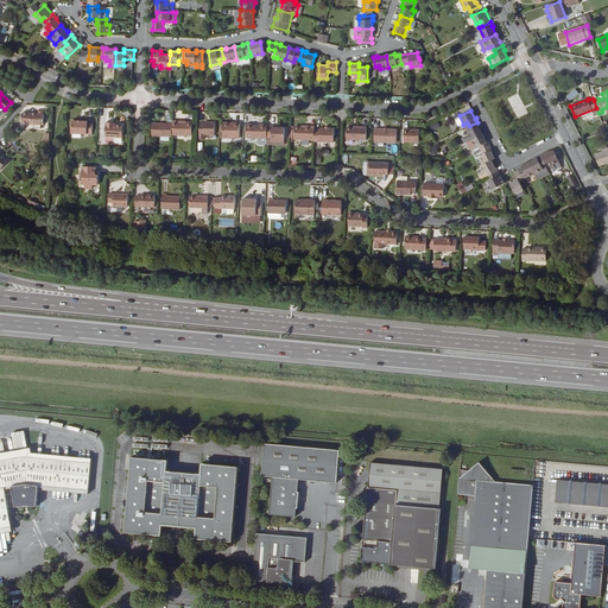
[(44,125),(44,114),(37,113),(31,113),(23,113),(23,122),(31,122),(31,124),(33,125),(44,125)]
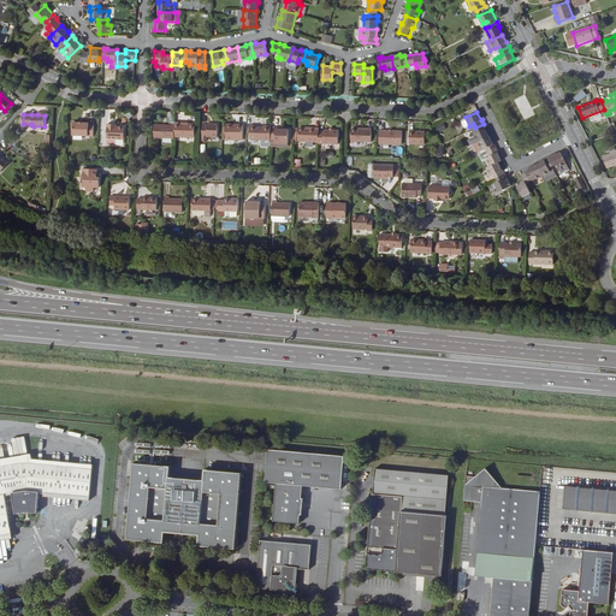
[(184,123),(175,123),(175,124),(175,137),(195,138),(195,125),(190,125),(184,125),(184,123)]
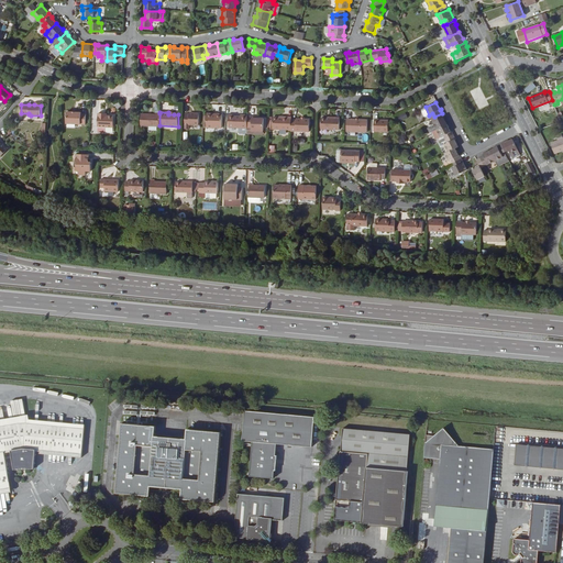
[(399,121),(407,118),(405,112),(397,117),(399,121)]
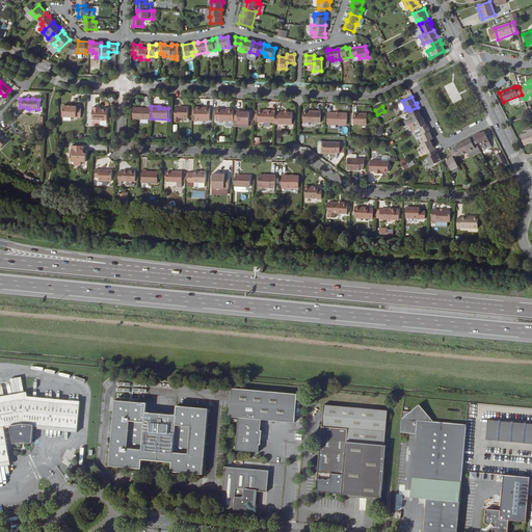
[(72,107),(69,107),(62,107),(62,117),(80,118),(81,109),(76,109),(77,107),(72,107)]
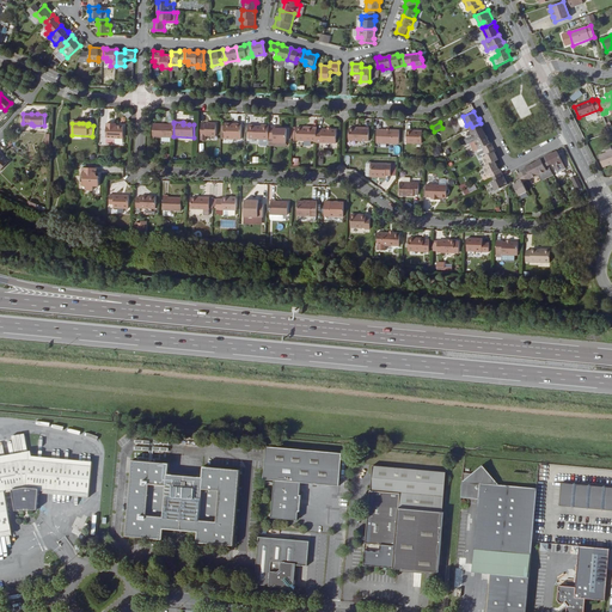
[(111,127),(111,123),(106,123),(105,139),(115,139),(123,139),(124,139),(124,127),(116,127),(111,127)]
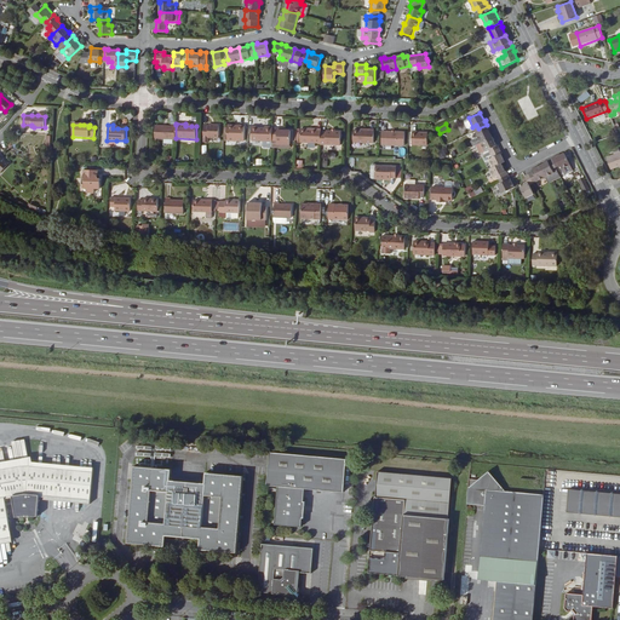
[(155,138),(176,139),(176,138),(176,125),(171,125),(171,126),(156,126),(155,138)]
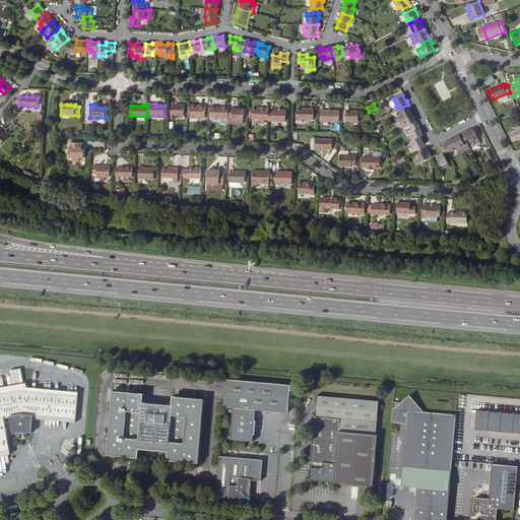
[(171,106),(171,119),(175,119),(175,116),(183,116),(184,106),(175,105),(175,106),(171,106)]
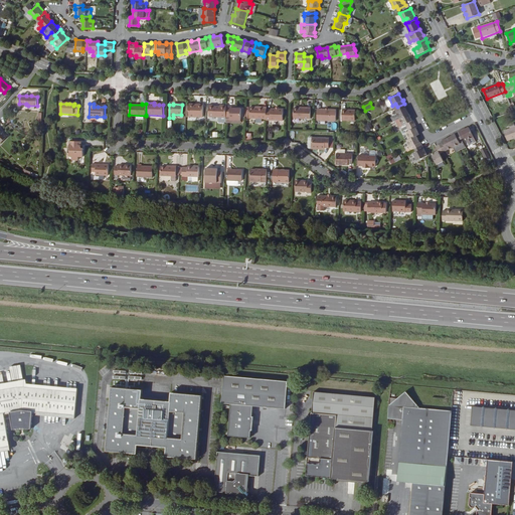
[(399,119),(409,114),(405,108),(406,107),(404,104),(397,107),(399,111),(396,112),(399,119)]
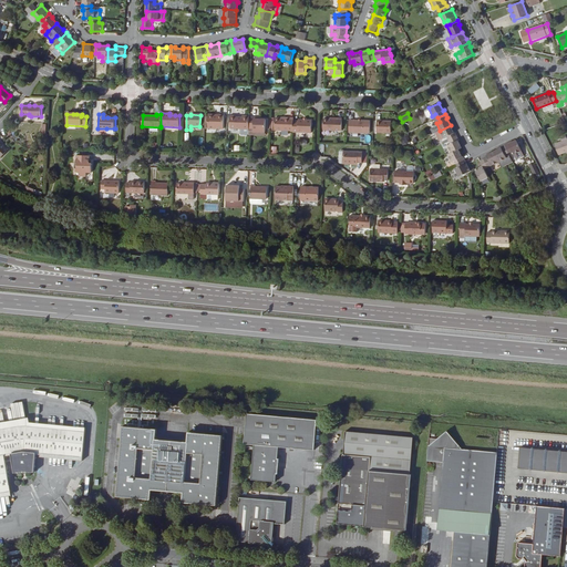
[(218,116),(208,116),(208,129),(224,130),(224,115),(218,115),(218,116)]
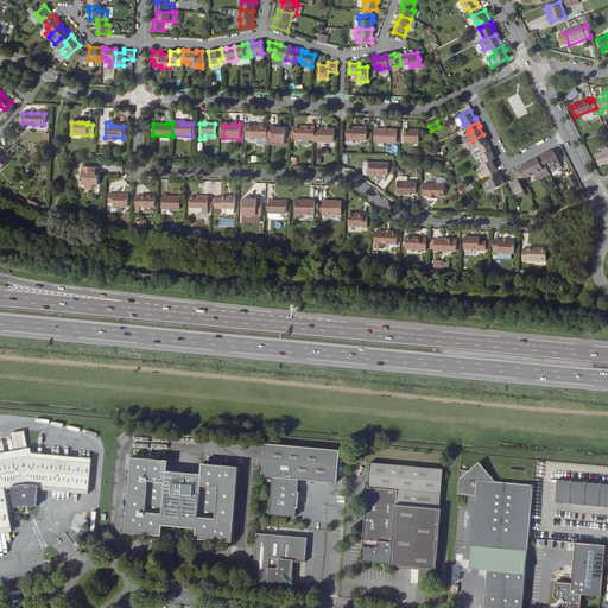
[(247,138),(267,139),(267,138),(267,126),(260,126),(253,126),(253,124),(248,124),(247,138)]
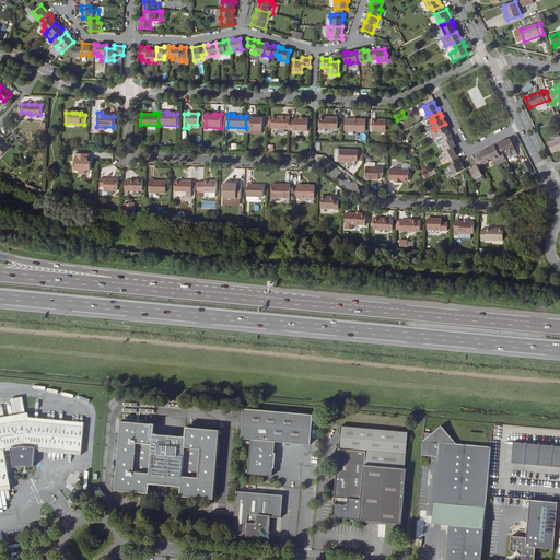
[(246,128),(245,133),(251,133),(251,130),(263,130),(263,118),(257,118),(251,118),(252,117),(246,116),(246,127),(246,128)]
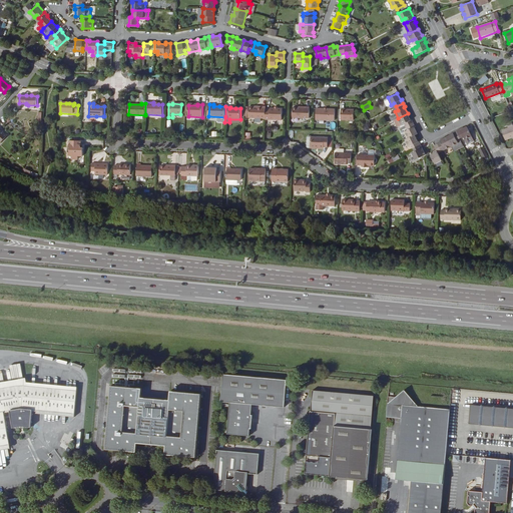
[(266,119),(266,109),(266,107),(259,106),(259,107),(254,107),(248,107),(248,118),(266,119)]
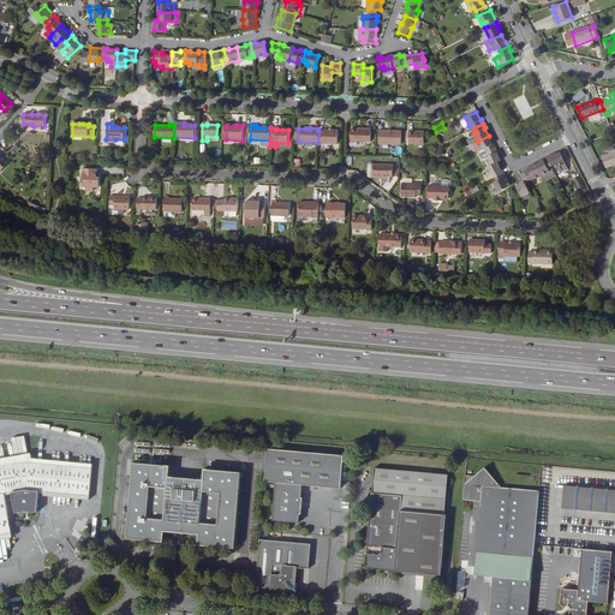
[(371,142),(371,130),(357,130),(351,129),(351,141),(371,142)]
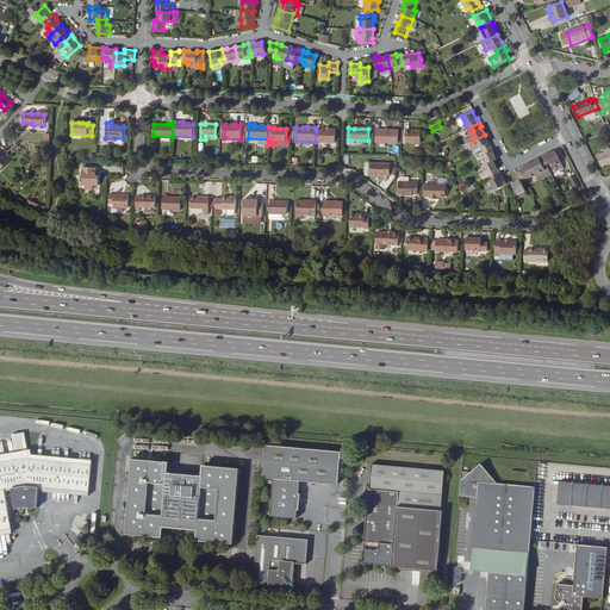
[(316,142),(335,143),(336,130),(321,129),(321,130),(316,130),(316,142)]
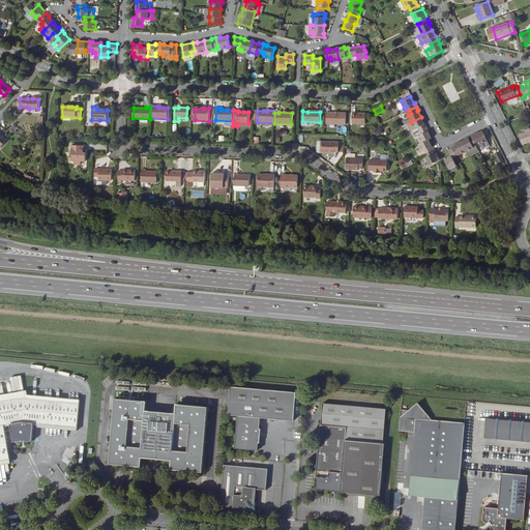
[(346,113),(327,112),(326,124),(346,125),(346,113)]
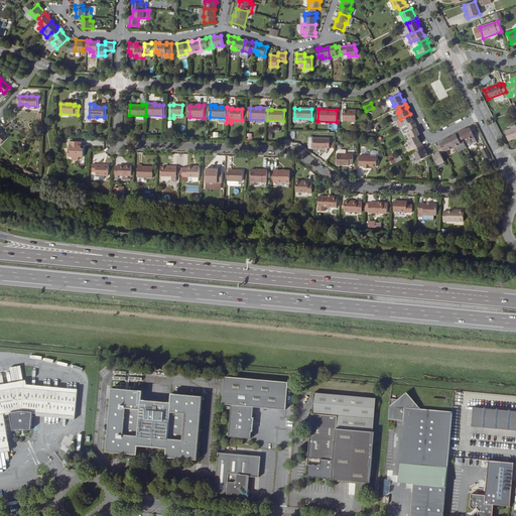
[(348,111),(344,110),(343,120),(356,121),(356,111),(348,111)]
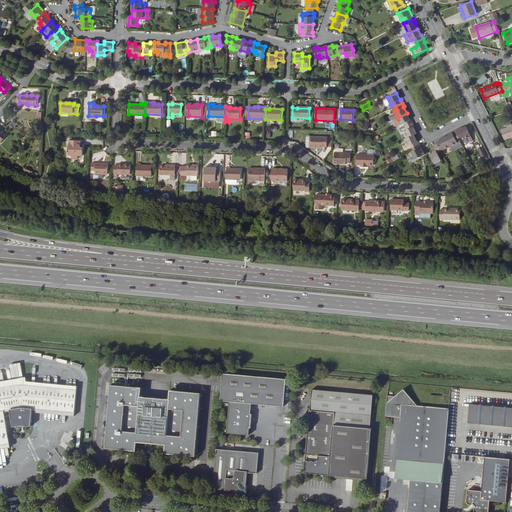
[(405,127),(413,123),(411,119),(410,120),(407,113),(397,118),(400,124),(400,125),(404,123),(405,127)]
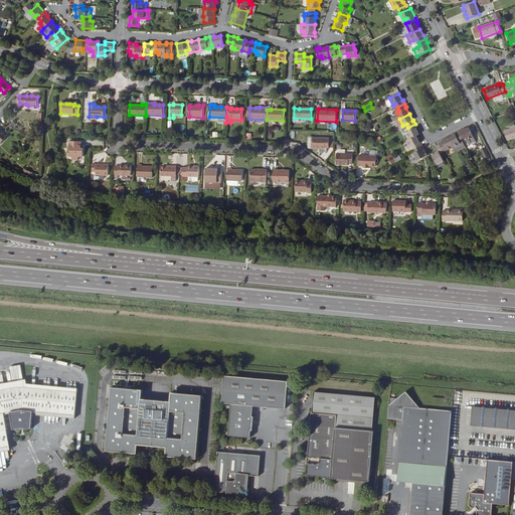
[(409,139),(416,136),(419,134),(415,128),(416,127),(415,124),(407,128),(409,131),(406,133),(409,139)]
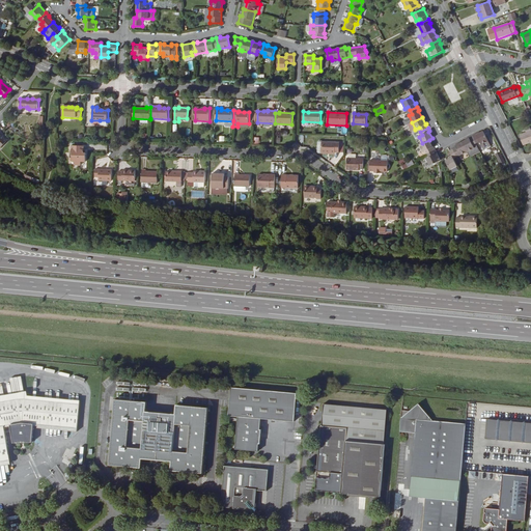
[(530,131),(520,136),(524,145),(530,143),(530,142),(530,131)]
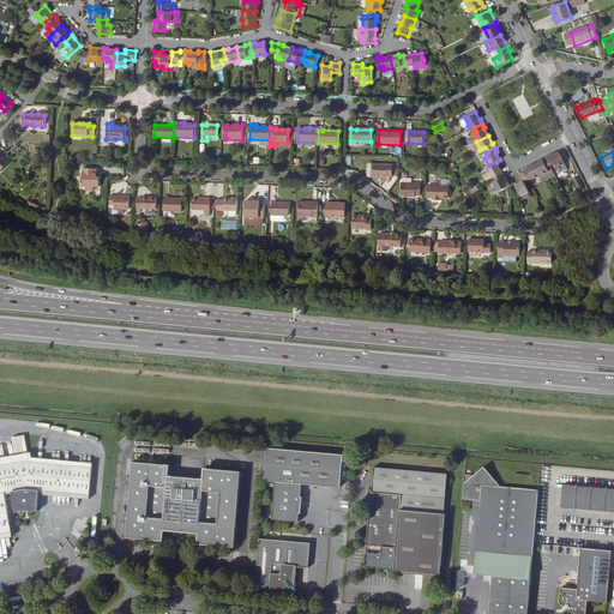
[(547,156),(551,166),(555,163),(559,172),(560,173),(567,168),(567,167),(559,152),(557,154),(552,156),(551,154),(547,156)]
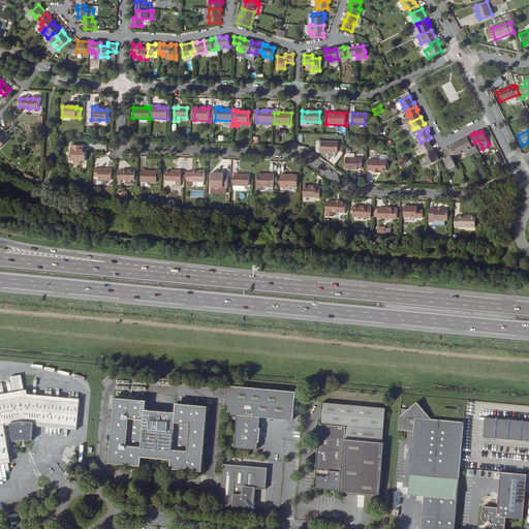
[(471,145),(474,143),(471,134),(467,136),(468,137),(461,142),(466,151),(473,148),(471,145)]
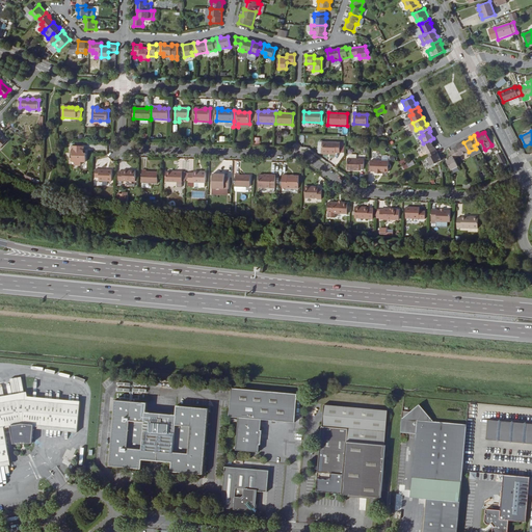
[(427,155),(436,150),(434,147),(433,148),(430,140),(423,143),(420,145),(424,153),(426,152),(427,155)]
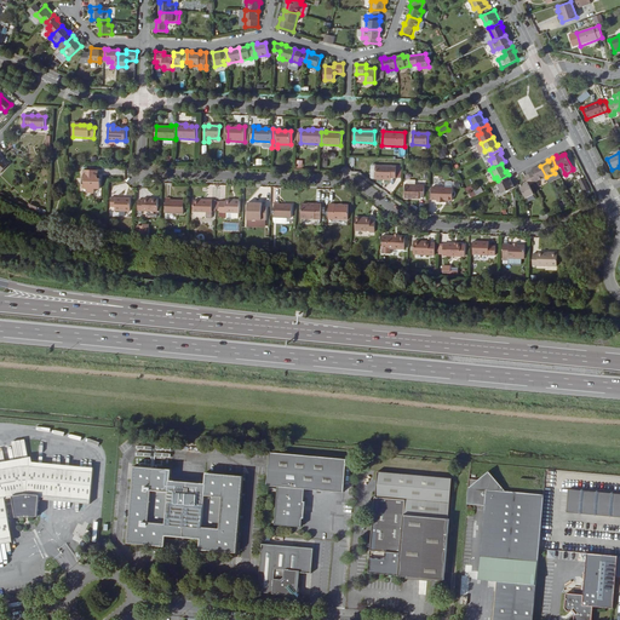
[(375,178),(392,179),(392,178),(396,178),(397,167),(377,166),(375,178)]
